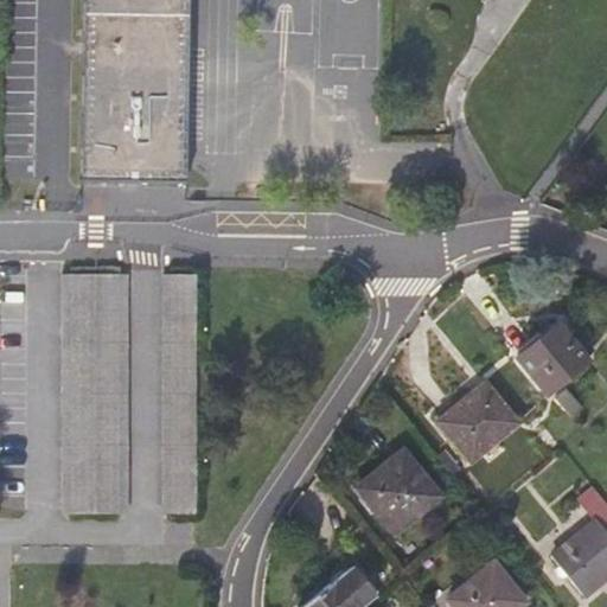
[(187,0),(82,0),(80,180),(185,183),(187,0)]
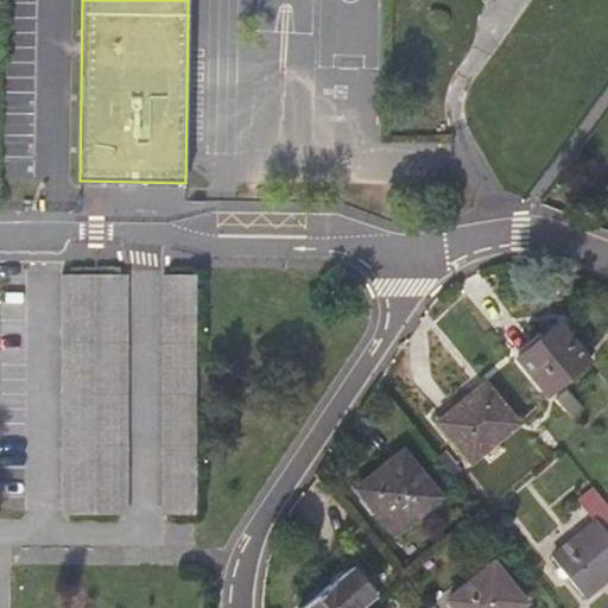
[(127,514),(127,274),(64,274),(63,514),(127,514)]
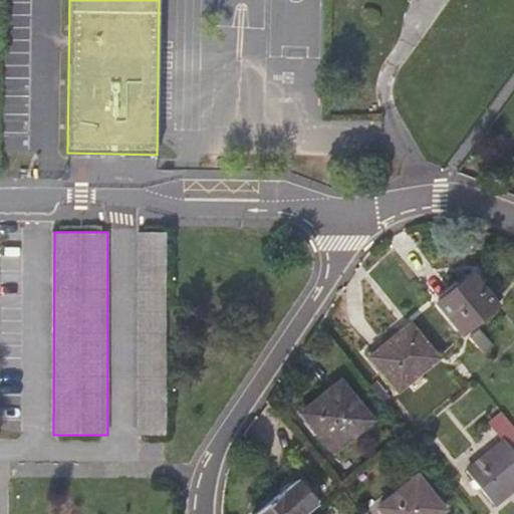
[(138,232),(139,435),(166,435),(166,232),(138,232)]
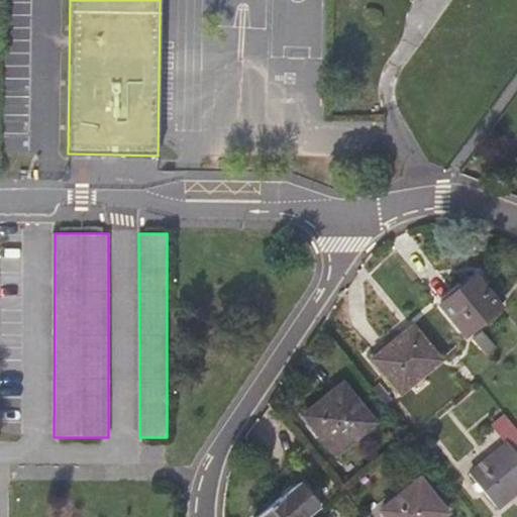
[(490,293),(481,282),(475,275),(451,294),(439,304),(466,336),(501,307),(490,293)]
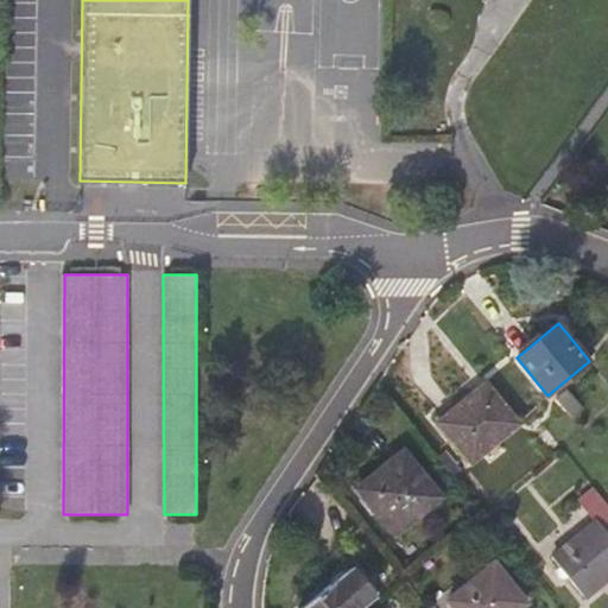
[(581,341),(570,327),(565,331),(576,344),(581,341)]
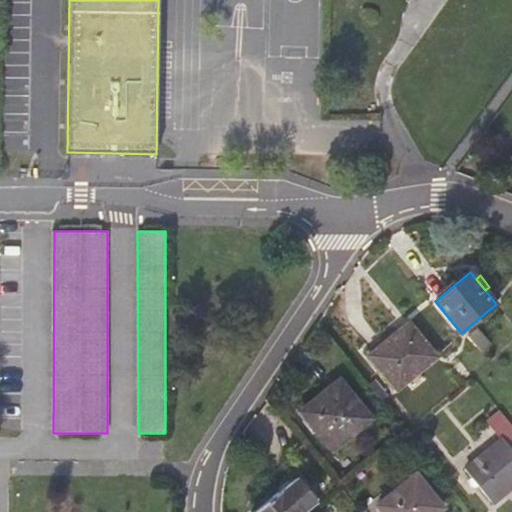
[(435,356),(409,323),(369,355),(396,389),(407,379),(412,387),(422,378),(417,372),(435,356)]
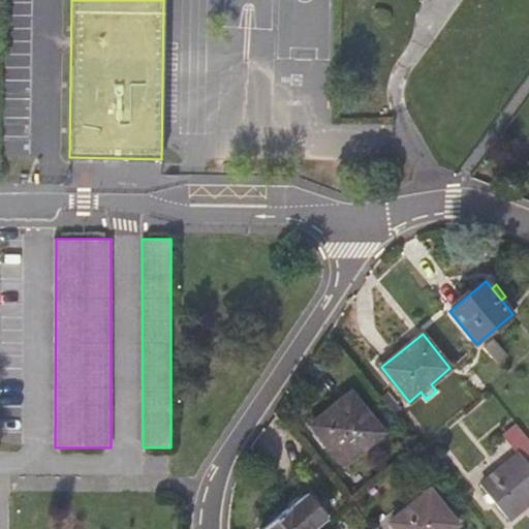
[(506,355),(493,339),(484,346),(496,363),(506,355)]
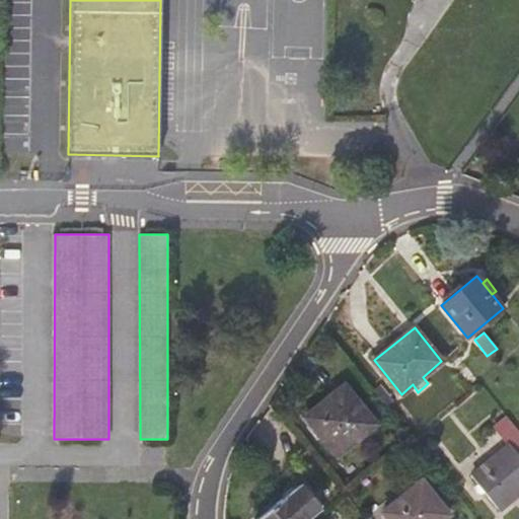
[(477,381),(468,369),(460,375),(469,387),(477,381)]
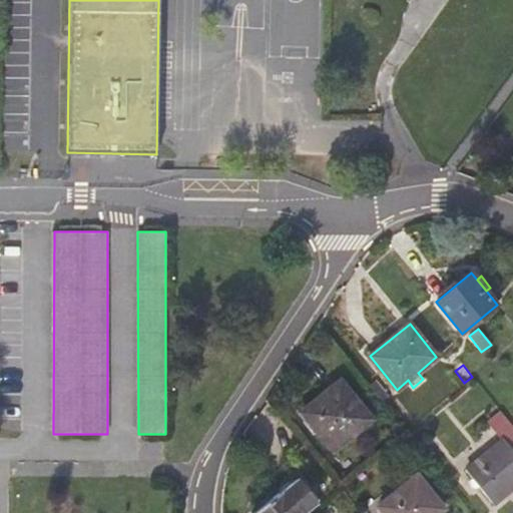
[(372,418),(341,381),(302,412),(332,450),(372,418)]
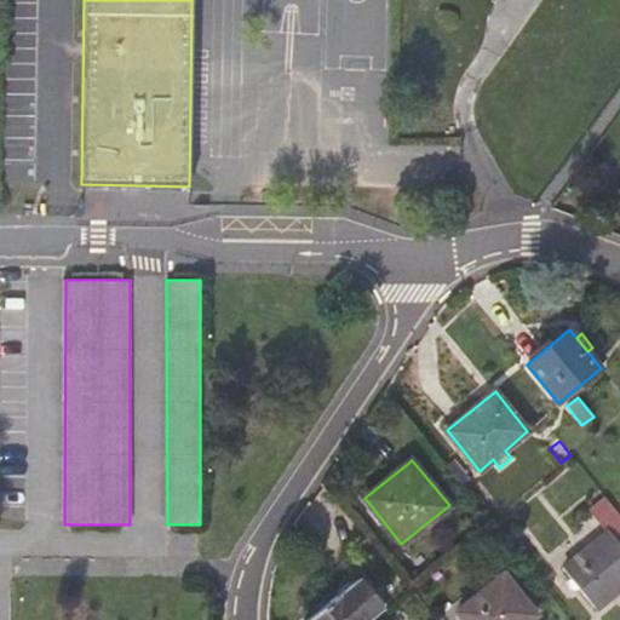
[(619,514),(603,494),(589,505),(607,528),(610,533),(564,569),(572,579),(579,587),(596,608),(619,589),(619,514)]
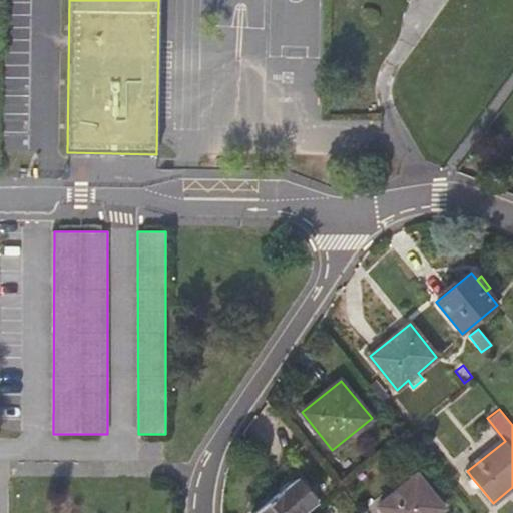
[(438,512),(444,508),(417,476),(379,507),(383,512),(438,512)]
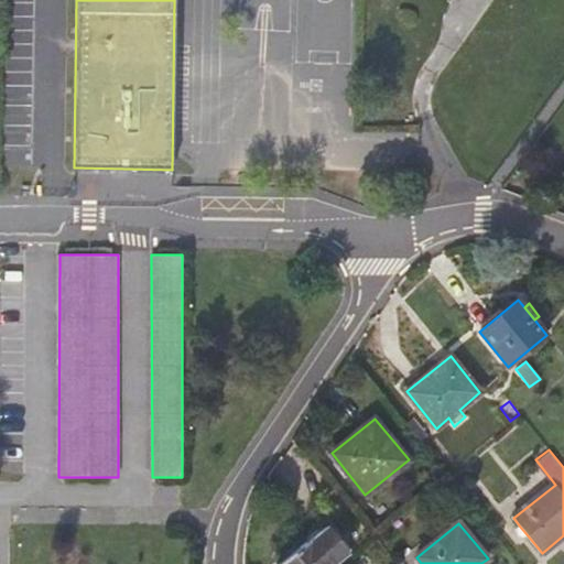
[(335,563),(345,557),(318,524),(272,561),(274,563),(335,563)]
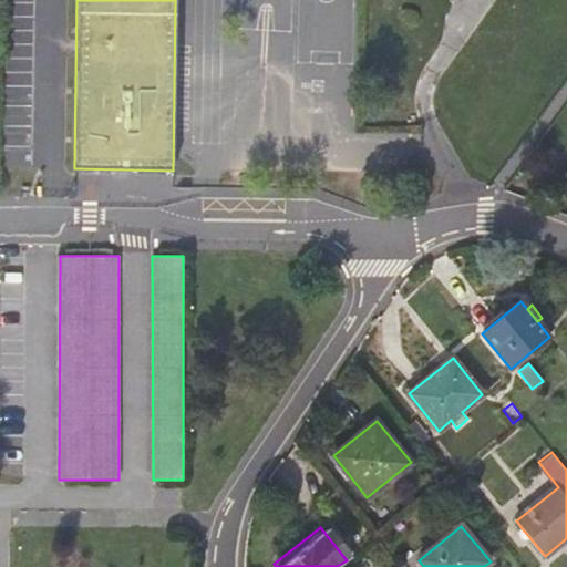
[(529,537),(523,529),(521,532),(521,535),(523,539),(526,539),(529,537)]
